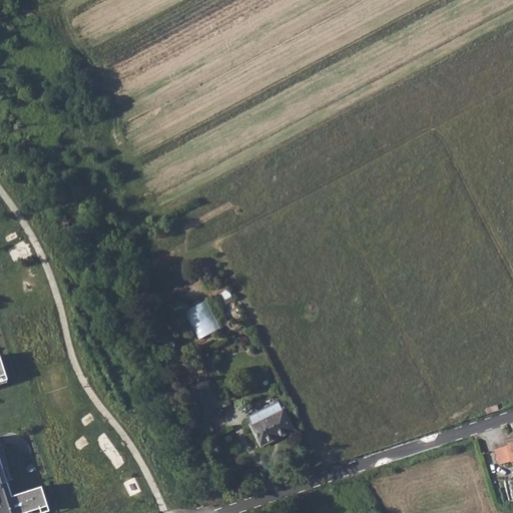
[(209,300),(186,310),(199,339),(222,329),(209,300)]
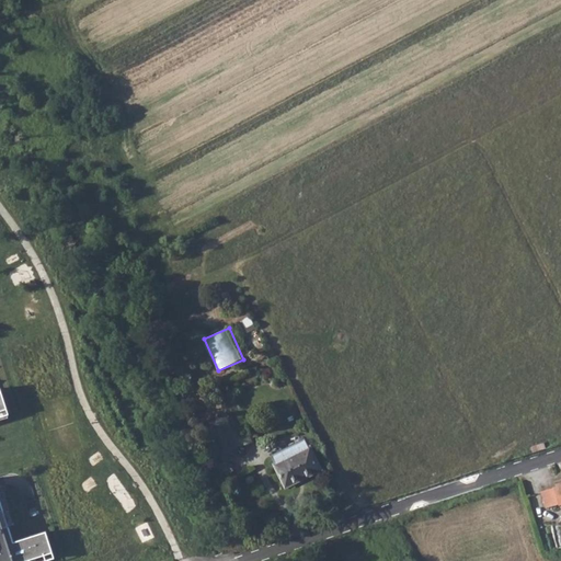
[(225,416),(215,422),(231,454),(233,454),(236,456),(243,451),(241,446),(236,436),(225,416)]
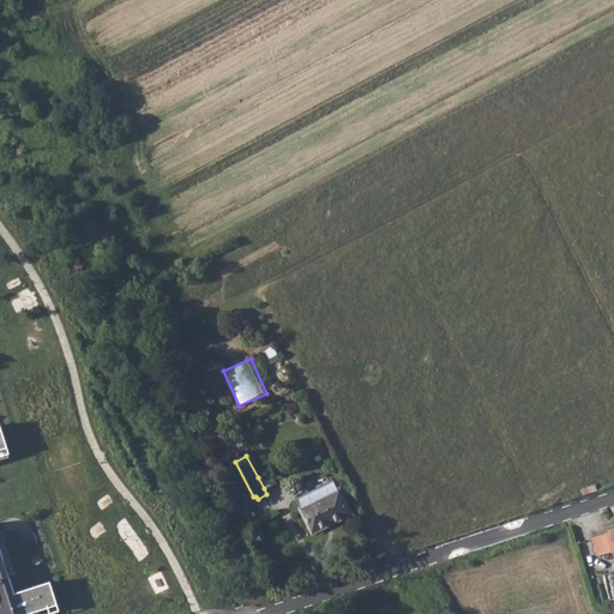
[(253,497),(235,462),(224,468),(242,503),(253,497)]
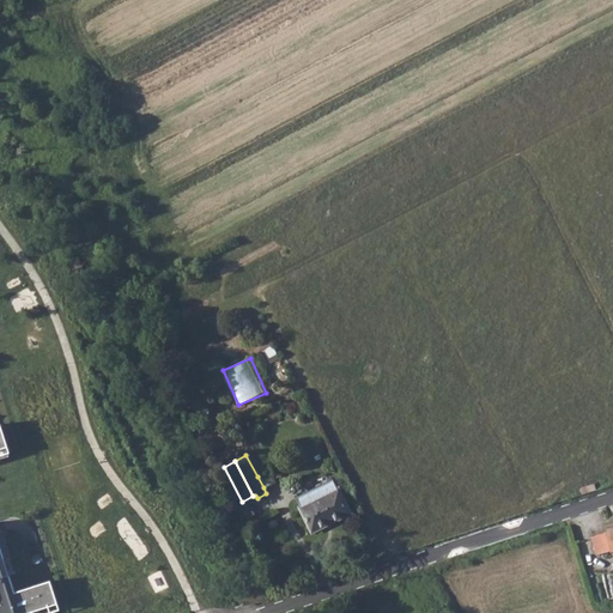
[(266,472),(258,477),(263,487),(275,481),(269,471),(266,472)]
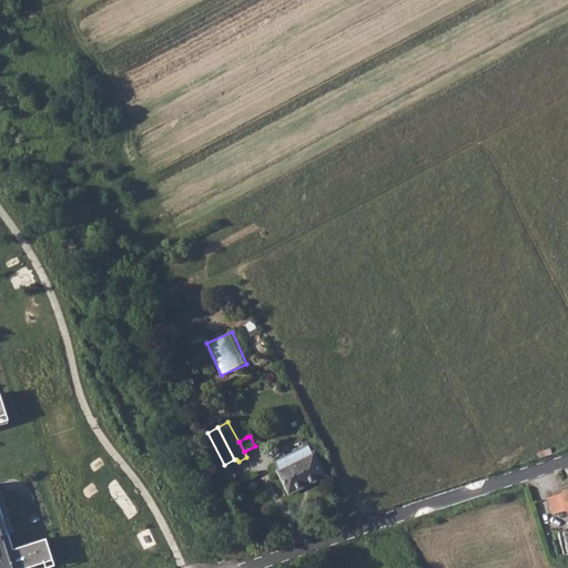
[(277,469),(288,493),(325,475),(314,450),(312,452),(308,444),(275,460),(279,468),(277,469)]
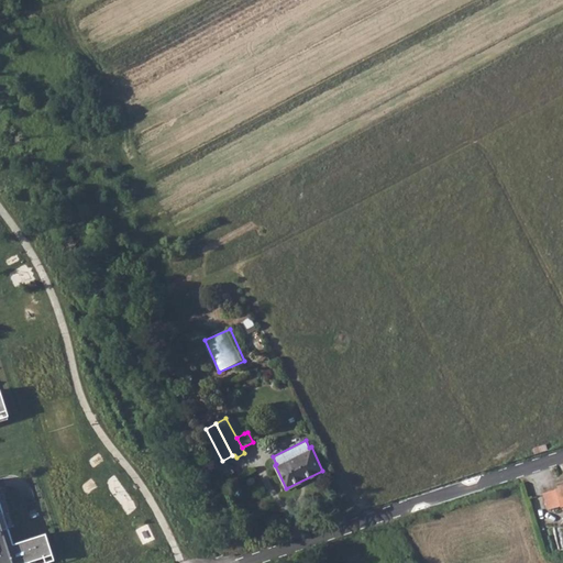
[(532,448),(534,454),(548,450),(545,443),(532,448)]
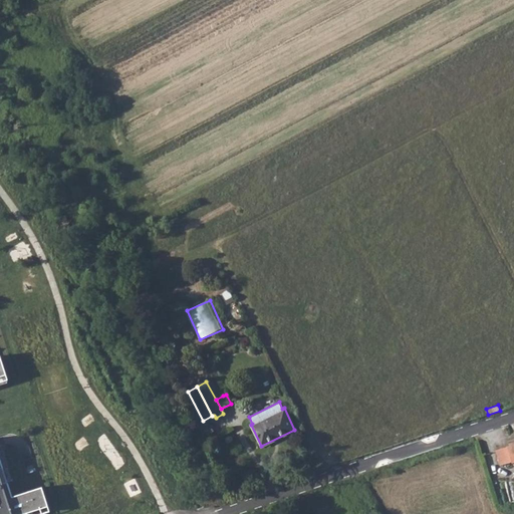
[(513,444),(489,452),(494,467),(513,461),(513,444)]
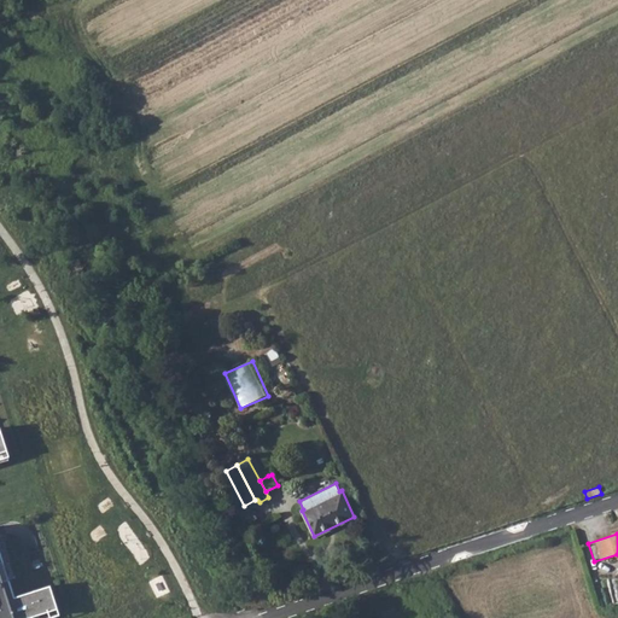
[(0,564),(0,617),(25,617),(52,611),(44,587),(11,596),(0,564)]
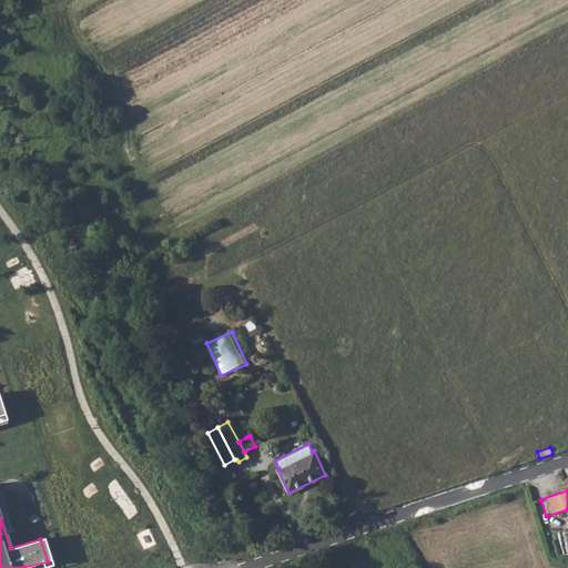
All buildings are outlined.
